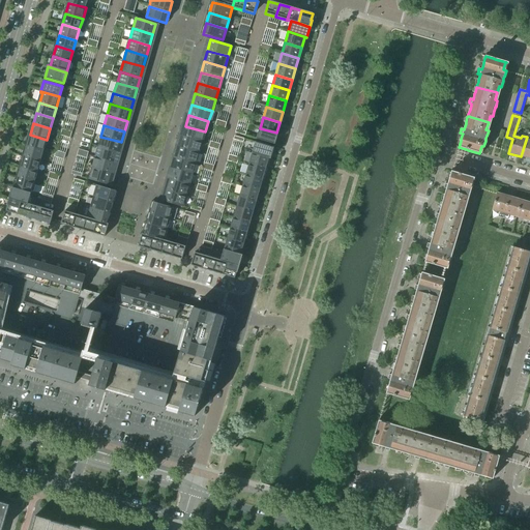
[(185,126),(182,137),(202,143),(205,131),(185,126)]
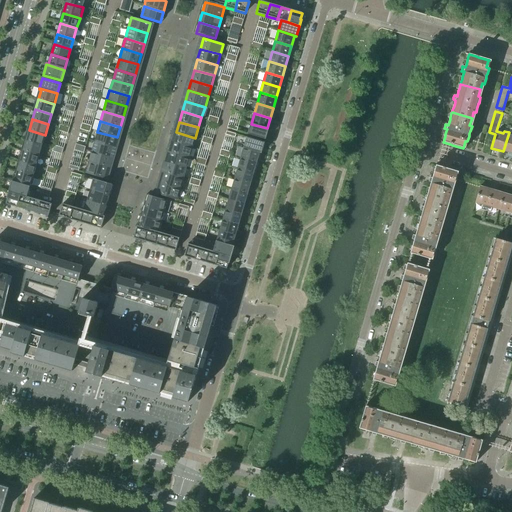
[(267,128),(251,124),(247,134),(266,140),(267,134),(269,129),(267,128)]
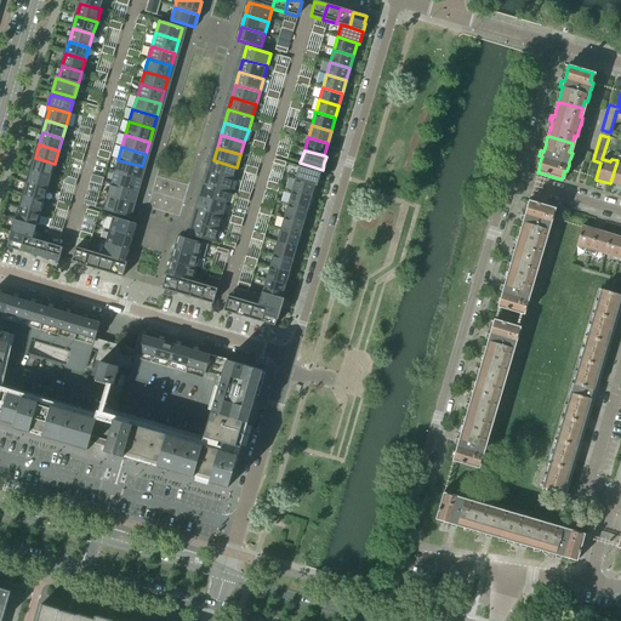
[(32,170),(51,176),(55,164),(35,158),(32,170)]
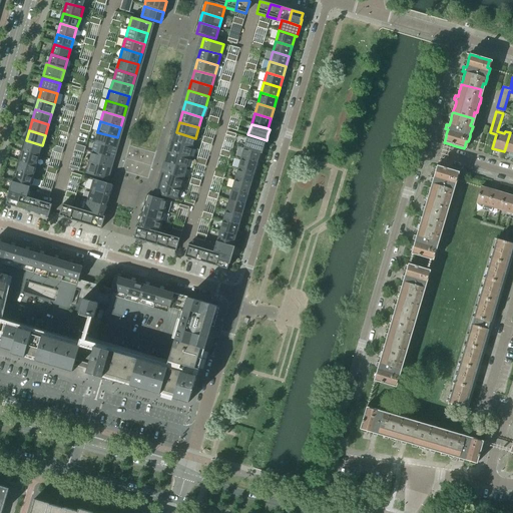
[(97,132),(94,142),(114,148),(117,137),(97,132)]
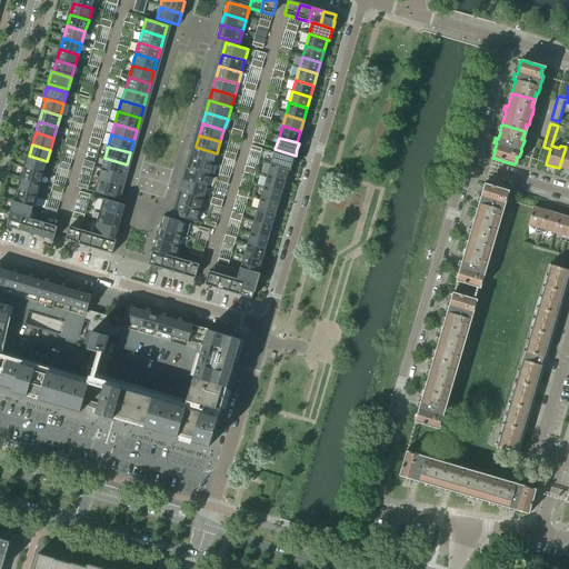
[(196,147),(192,159),(213,165),(217,153),(196,147)]
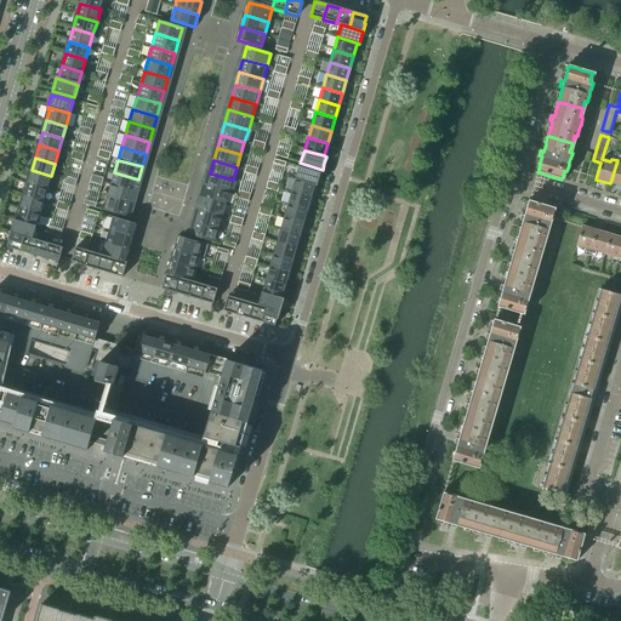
[(615,186),(620,187),(620,160),(617,160),(610,183),(615,184),(615,186)]
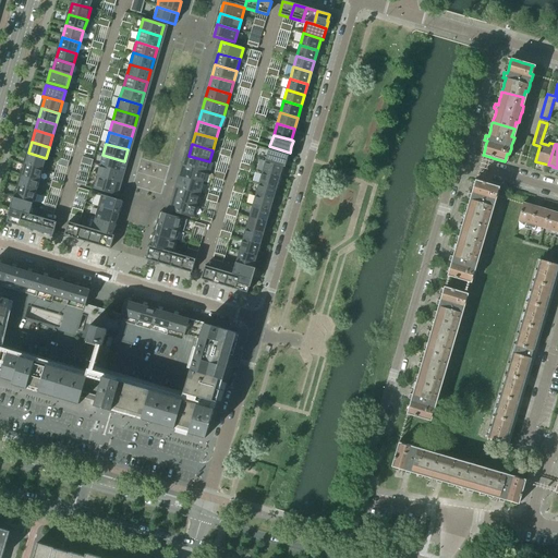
[(268,149),(265,161),(283,167),(284,168),(289,156),(268,149)]
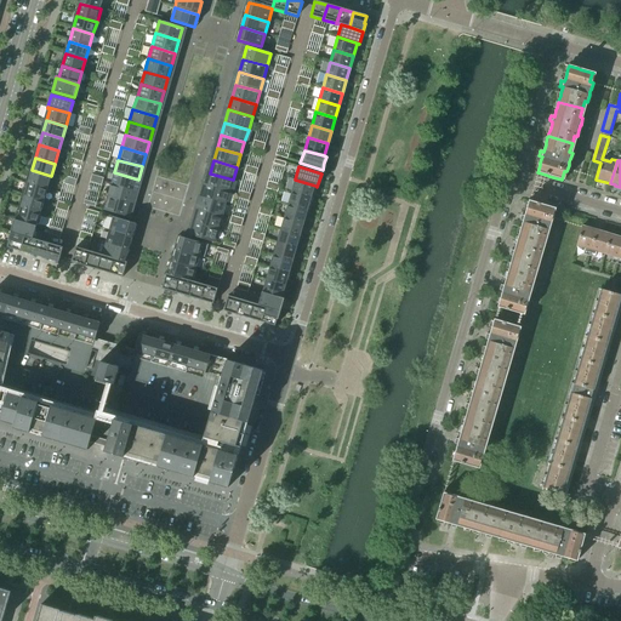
[(28,183),(47,189),(51,176),(32,170),(28,183)]
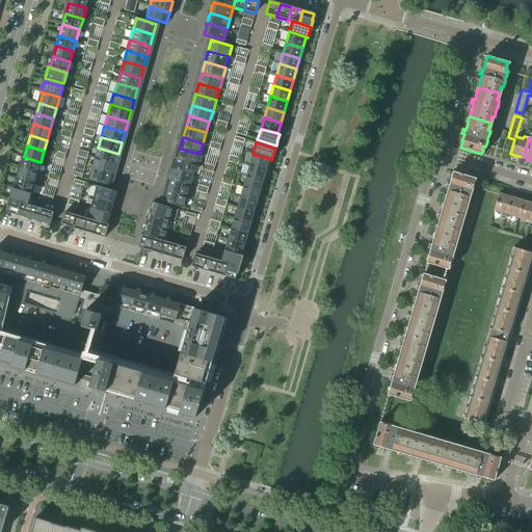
[(98,148),(95,159),(115,164),(118,154),(98,148)]
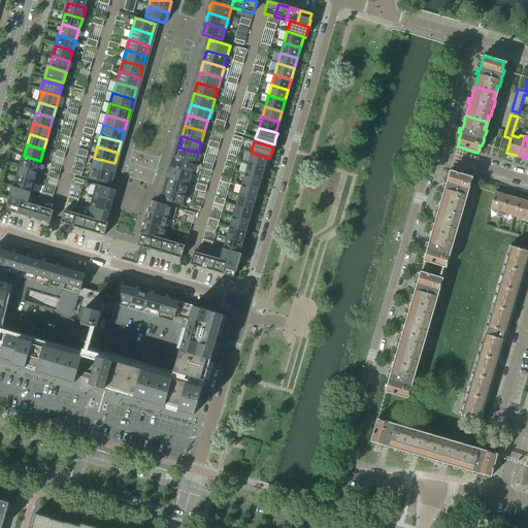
[(178,147),(175,158),(195,164),(198,153),(178,147)]
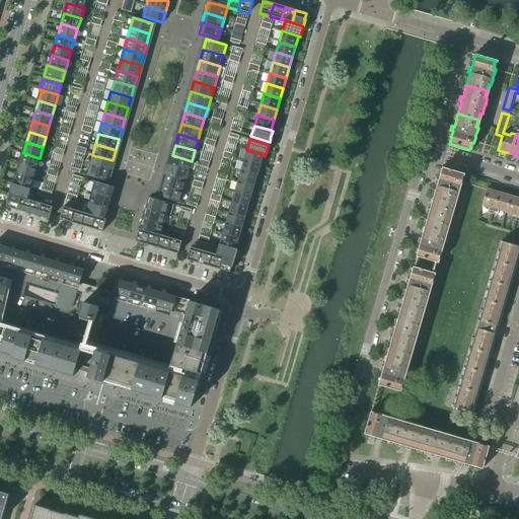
[(246,150),(243,161),(261,165),(264,155),(246,150)]
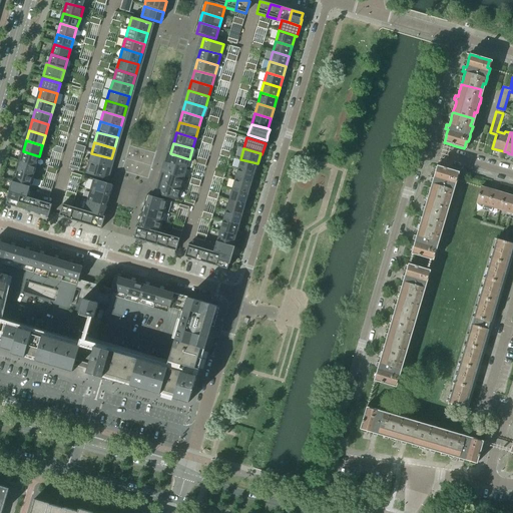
[(20,161),(36,166),(39,156),(23,151),(20,161)]
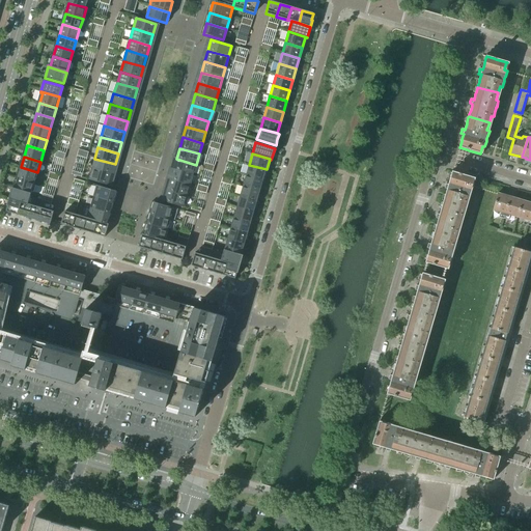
[(94,159),(91,169),(112,175),(115,164),(94,159)]
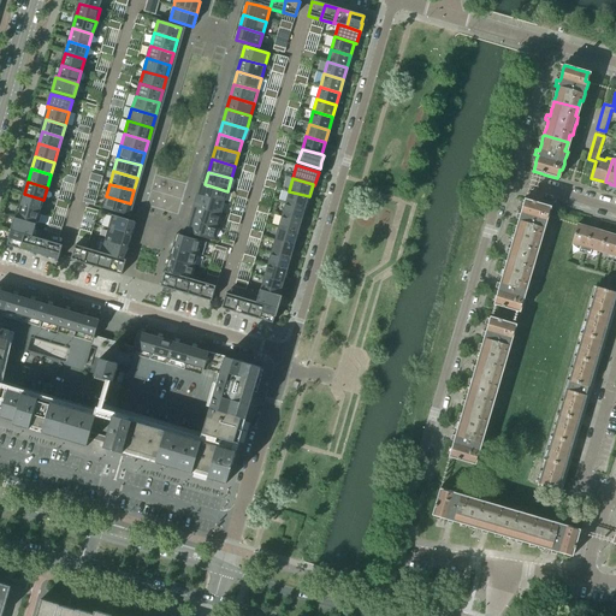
[(205,184),(201,196),(224,203),(227,191),(205,184)]
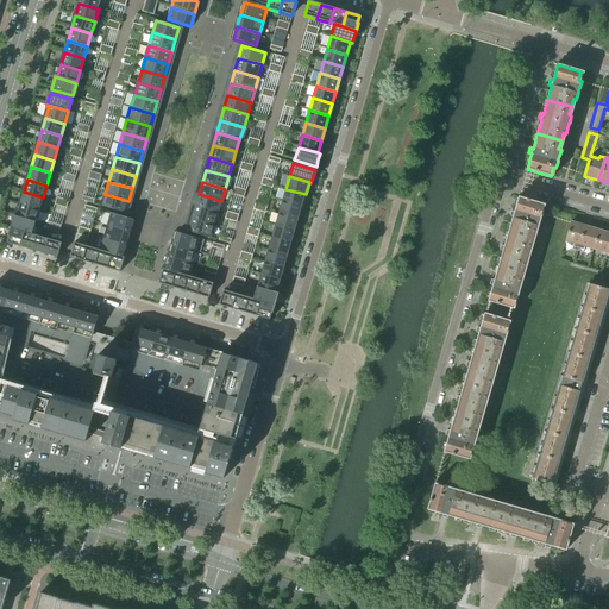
[(286,189),(282,201),(302,207),(306,194),(286,189)]
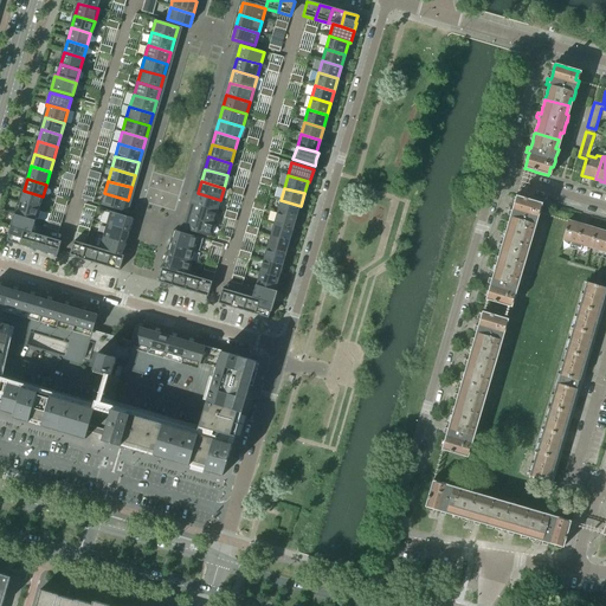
[(20,202),(39,208),(43,197),(24,191),(20,202)]
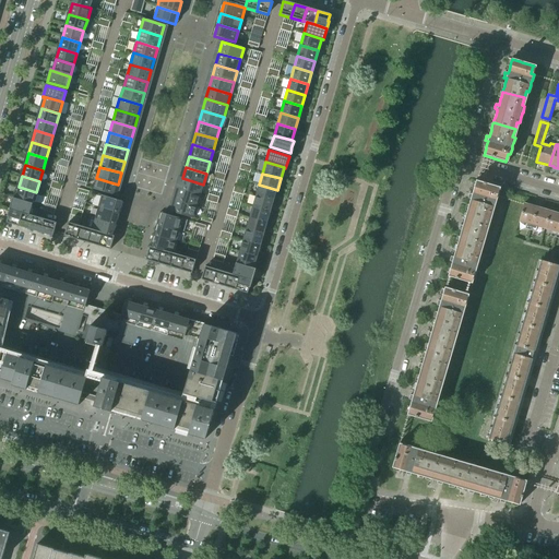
[(118,185),(96,178),(93,189),(115,195),(118,185)]
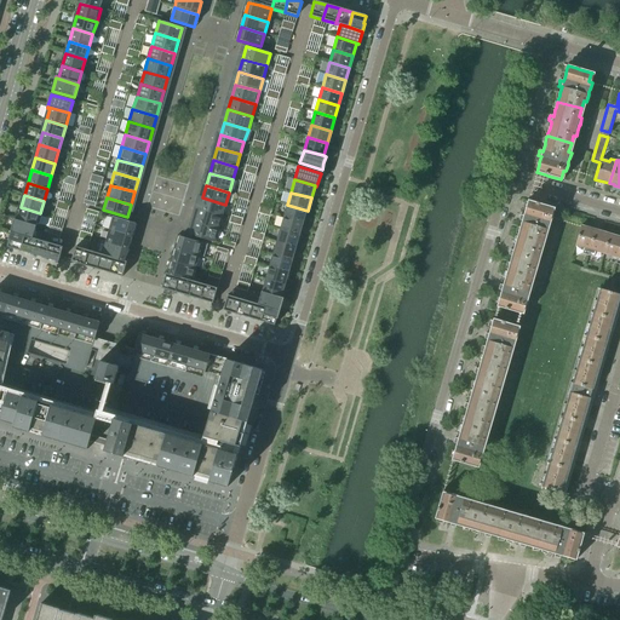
[(202,197),(199,211),(222,218),(225,205),(202,197)]
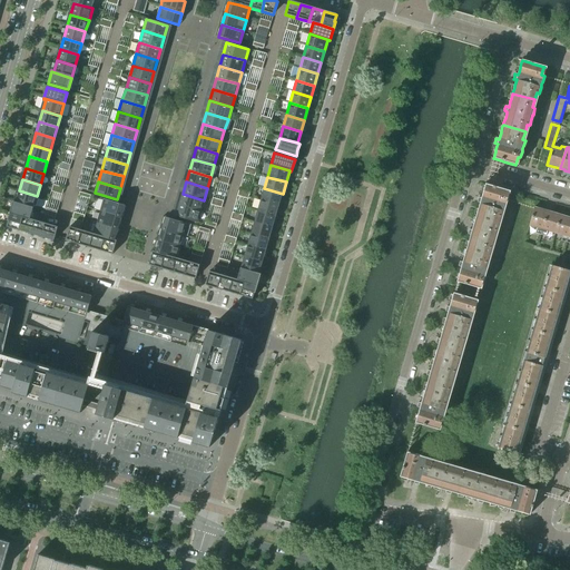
[(475,217),(498,224),(500,216),(502,217),(504,210),(504,208),(505,206),(508,202),(508,199),(505,199),(508,190),(495,187),(493,186),(485,184),(485,185),(485,186),(484,187),(483,190),(483,192),(483,193),(482,196),(481,198),(479,198),(478,200),(477,203),(480,204),(479,209),(478,209),(478,212),(477,216),(475,217)]
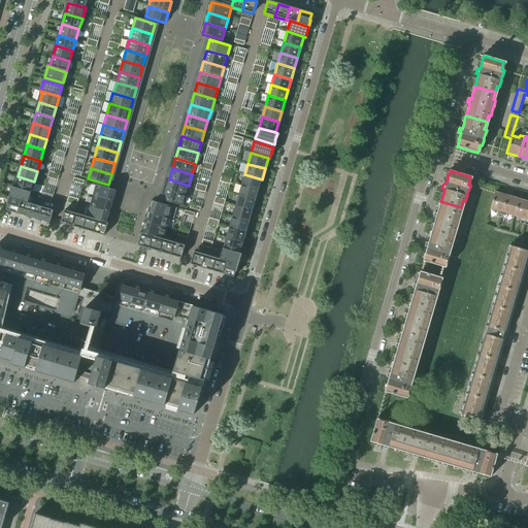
[(244,174),(241,185),(259,190),(262,179),(244,174)]
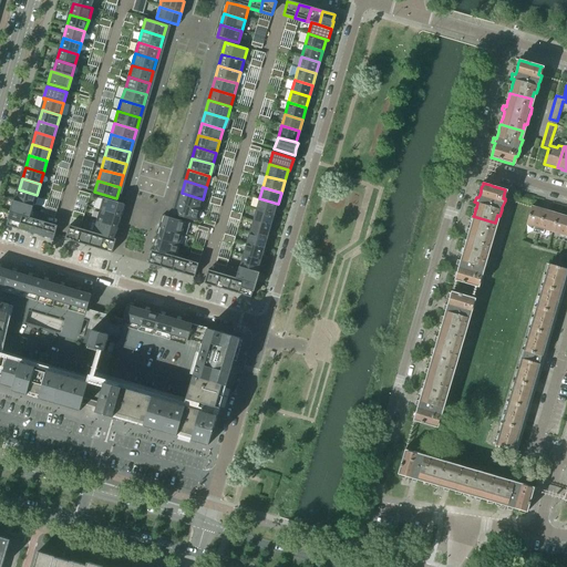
[(16,202),(33,206),(37,195),(19,189),(16,202)]
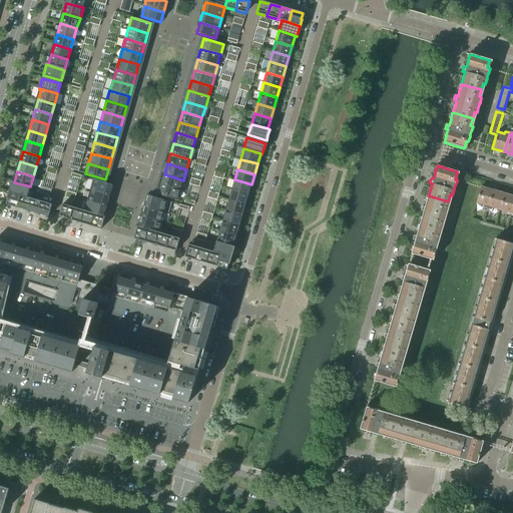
[(164,174),(161,184),(180,190),(183,180),(164,174)]
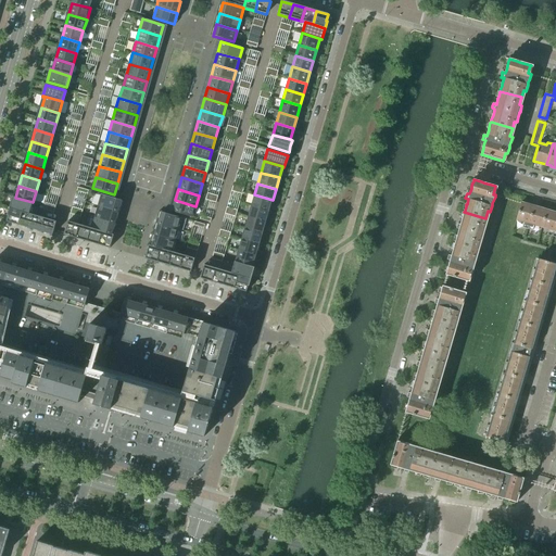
[(98,206),(118,212),(122,201),(101,194),(98,206)]
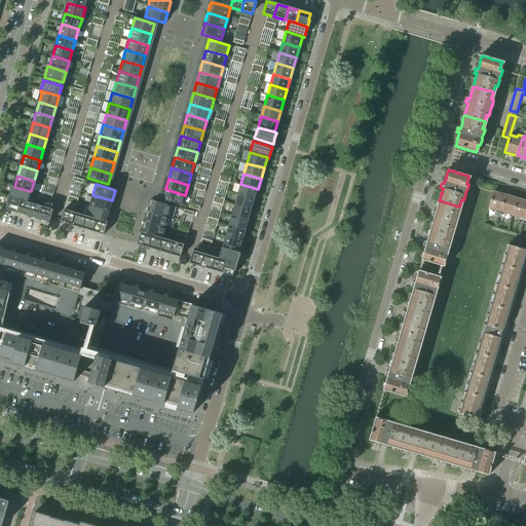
[(240,184),(237,195),(255,200),(258,189),(240,184)]
